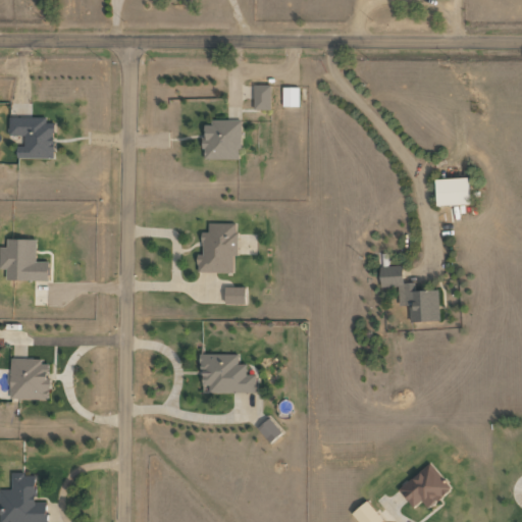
[(270,85),(254,85),(253,109),(270,110),(270,85)]
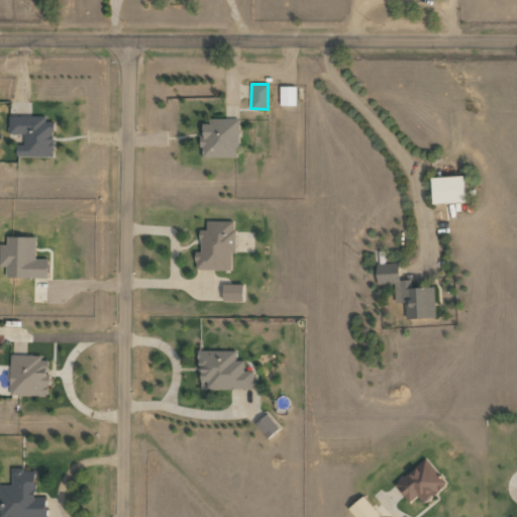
[(280,105),(296,105),(295,86),(279,86),(280,105)]
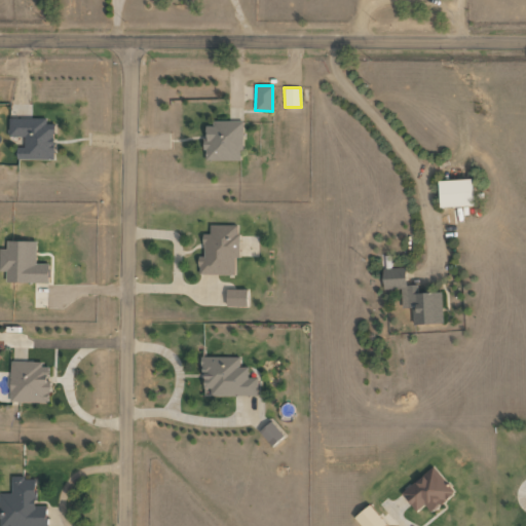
[(16,159),(54,159),(54,124),(46,124),(46,118),(9,118),(9,137),(25,137),(24,148),(17,147),(16,159)]
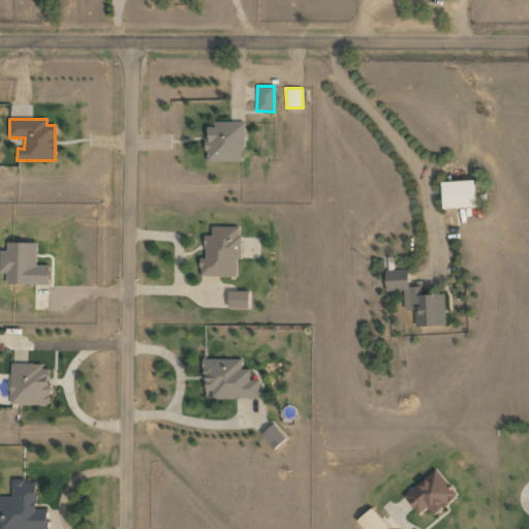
[(244,123),(207,122),(206,160),(243,161),(244,123)]
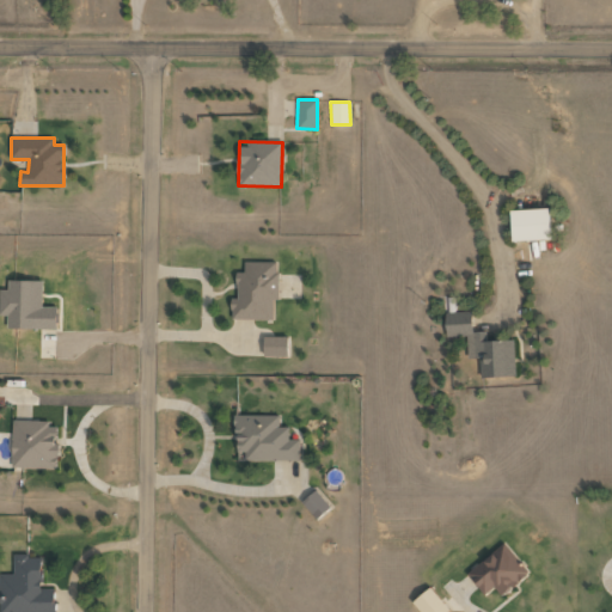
[(509,209),(512,240),(549,239),(549,208),(509,209)]
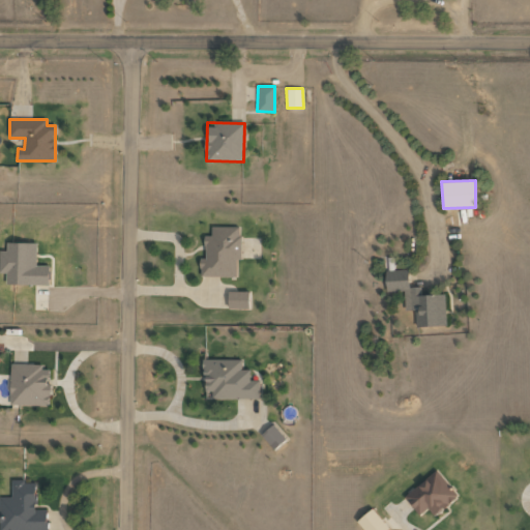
[(239,276),(240,227),(211,226),(211,236),(205,235),(205,258),(200,258),(200,275),(239,276)]
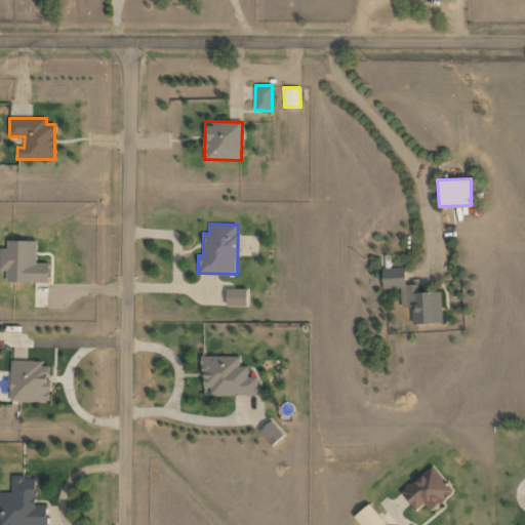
[(0,248),(0,263),(0,270),(6,271),(6,281),(48,282),(48,263),(36,263),(36,241),(7,240),(7,248),(0,248)]
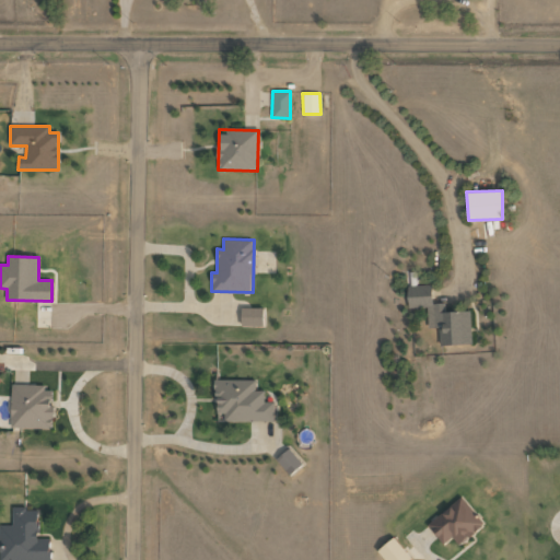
[(470,311),(445,312),(445,303),(432,303),(432,286),(407,287),(408,307),(428,306),(428,327),(440,327),(440,345),(471,345),(470,311)]
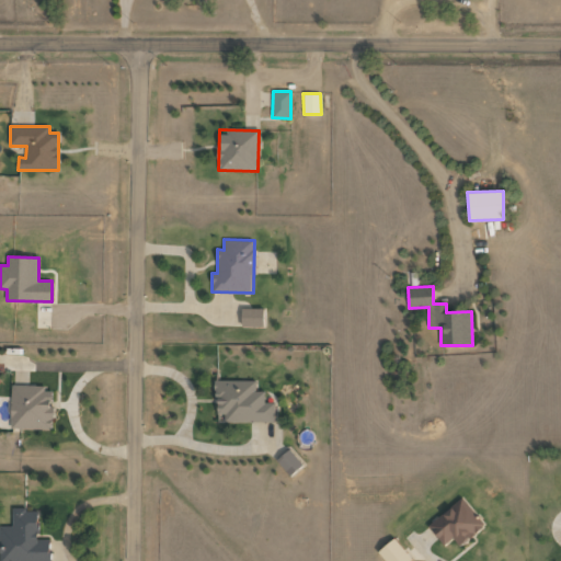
[(242,327),(264,325),(264,309),(242,309),(242,327)]
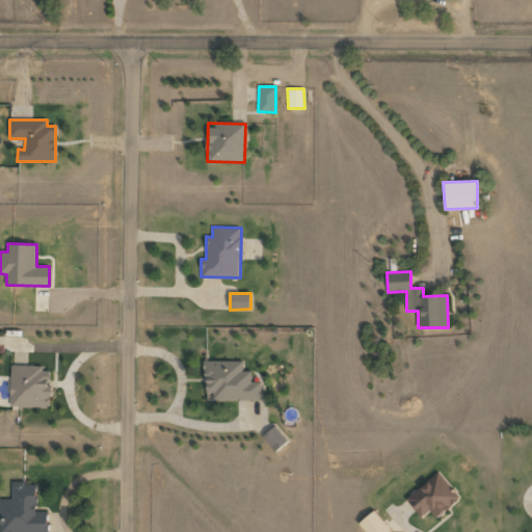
[(260,400),(260,381),(250,381),(250,371),(242,371),(242,361),(205,361),(205,393),(213,393),(212,400),(260,400)]
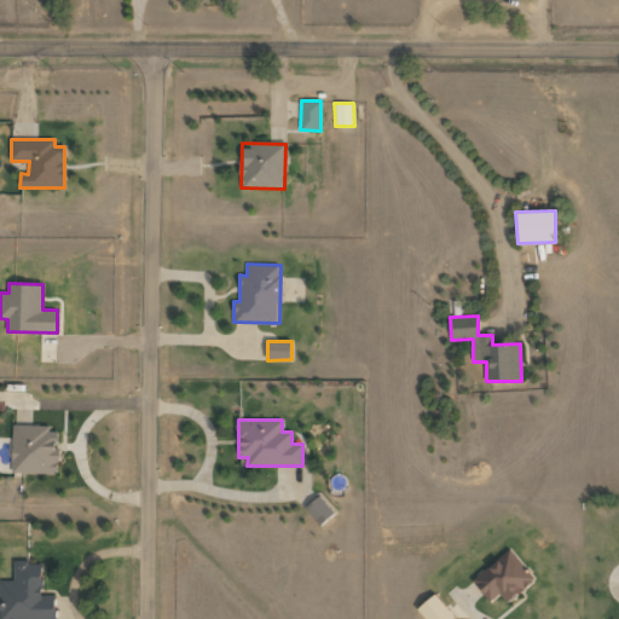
[(12,473),(57,474),(58,427),(13,426),(12,473)]
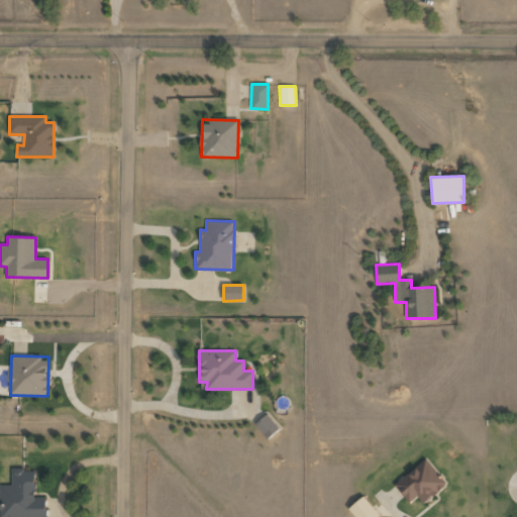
[(267,438),(279,428),(267,414),(254,424),(267,438)]
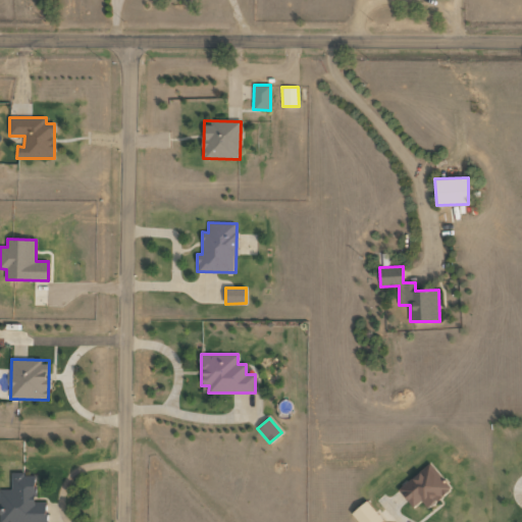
[(412,508),(421,501),(426,508),(451,488),(430,463),(398,488),(412,508)]
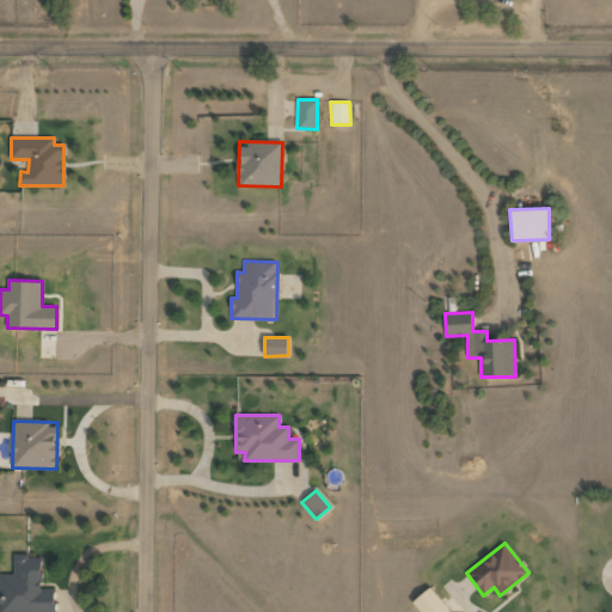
[(0,573),(0,611),(54,611),(54,588),(41,588),(41,555),(13,556),(13,574),(0,573)]
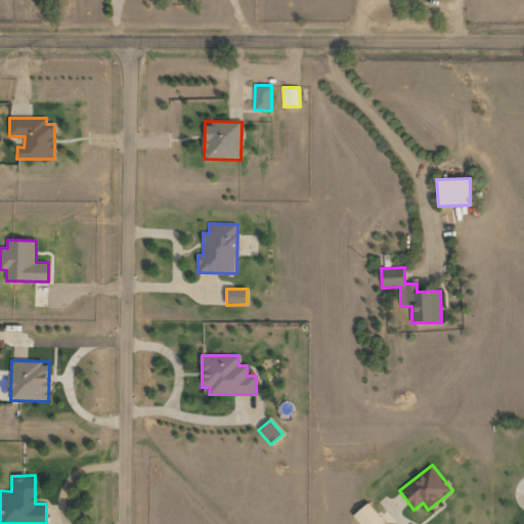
[(353,515),(360,523),(382,523),(385,522),(368,501),(353,515)]
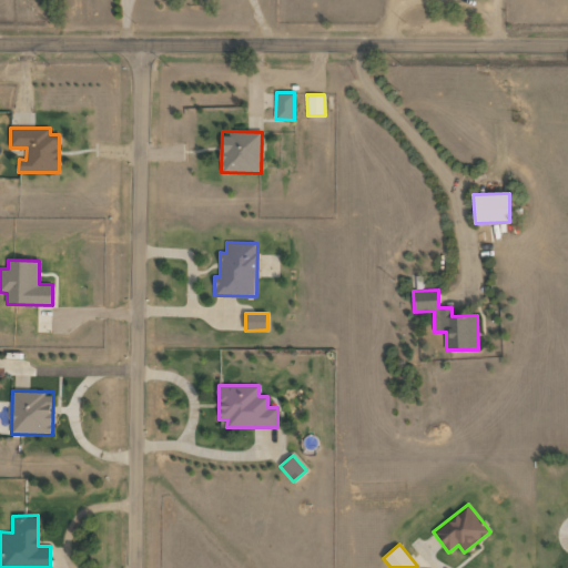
All buildings are outlined.
